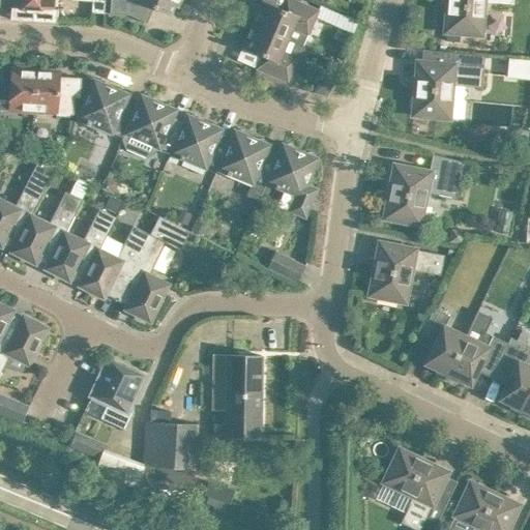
[(11,0),(11,7),(33,9),(32,22),(56,23),(57,9),(52,9),(52,0),(11,0)]
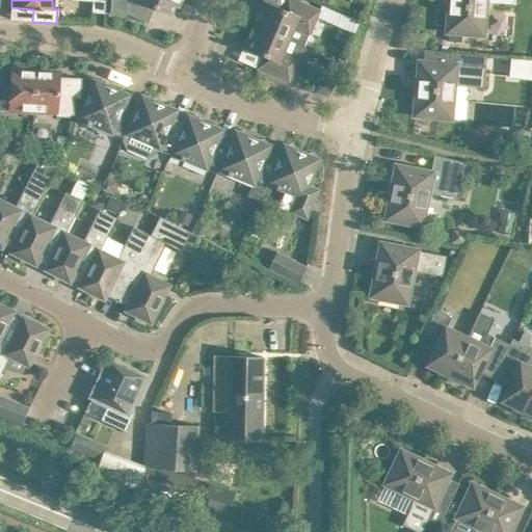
[(91,0),(91,12),(104,14),(105,0),(91,0)]
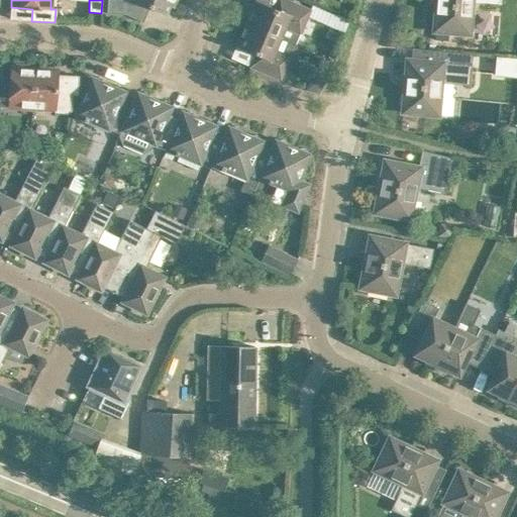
[(133,0),(134,0),(128,0),(107,0),(107,14),(125,15),(143,22),(149,8),(166,15),(170,6),(174,8),(177,0),(133,0)]
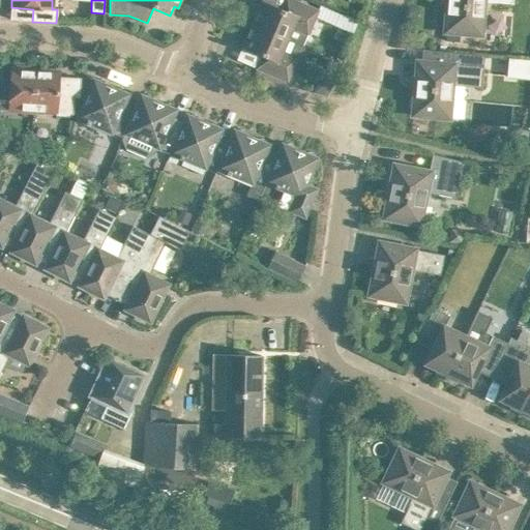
[(252,25),(302,47),(318,10),(292,0),(285,0),(282,9),(261,1),(252,25)]
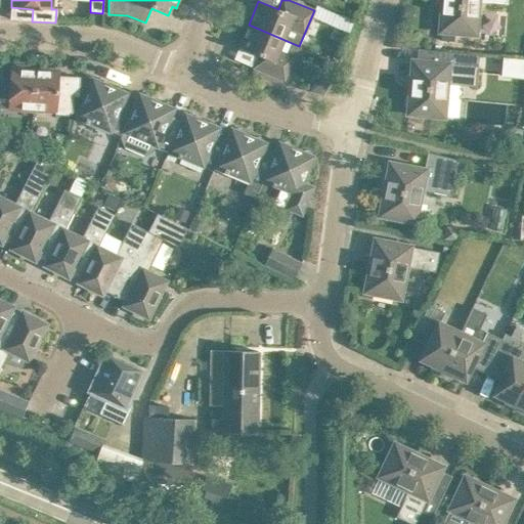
[(439,27),(440,29),(439,32),(454,33),(476,35),(478,2),(508,4),(508,0),(442,0),(441,13),(440,15),(439,17),(438,19),(438,22),(438,25),(438,26),(439,27)]
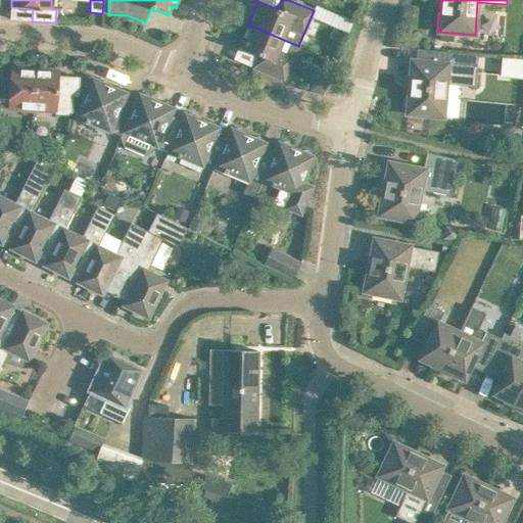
[(347,32),(352,21),(342,17),(337,29),(347,32)]
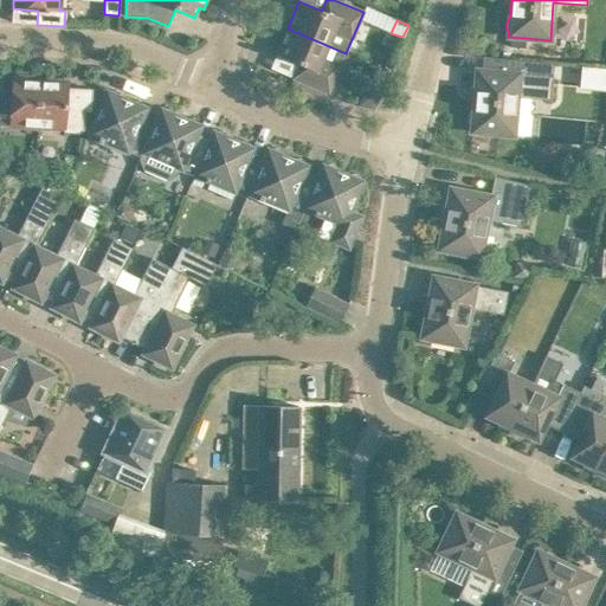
[(346,53),(288,28),(276,55),(298,65),(292,78),(328,94),(341,66),(346,53)]
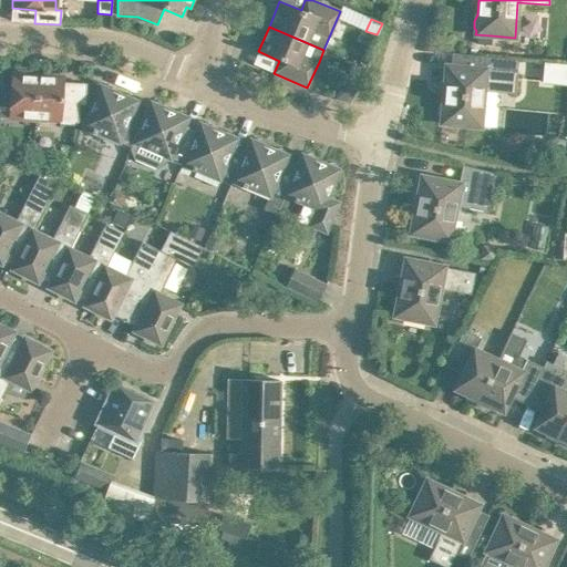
[(492,35),(476,34),(476,44),(492,44),(492,35)]
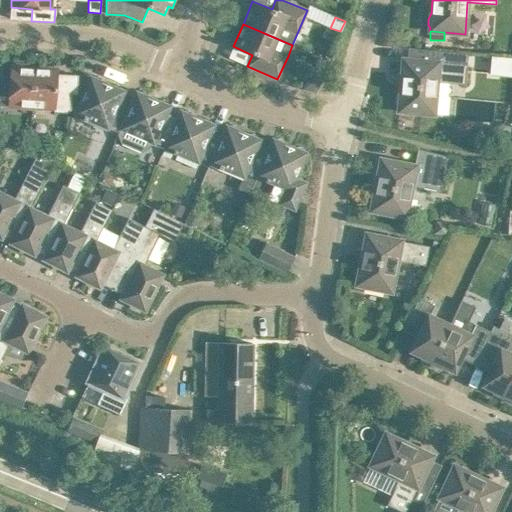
[(511,58),(490,57),(489,77),(511,78),(511,58)]
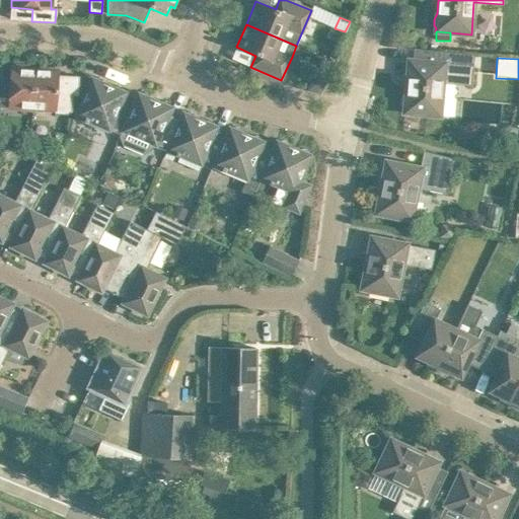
[(403,108),(404,109),(404,113),(440,116),(442,83),(471,86),(473,66),(409,61),(405,94),(404,96),(403,99),(403,100),(402,102),(402,105),(403,106),(403,108)]
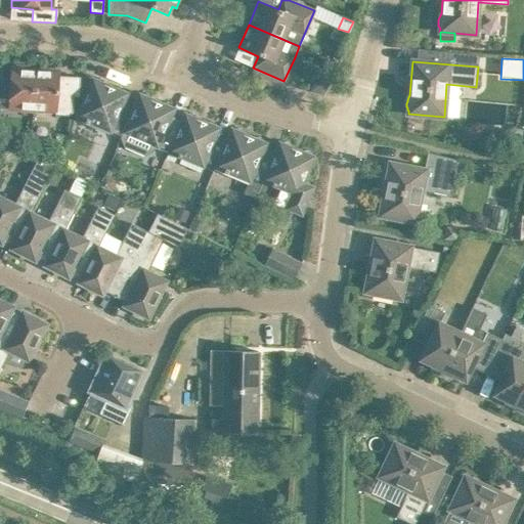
[(8,108),(33,111),(35,71),(10,69),(8,108)]
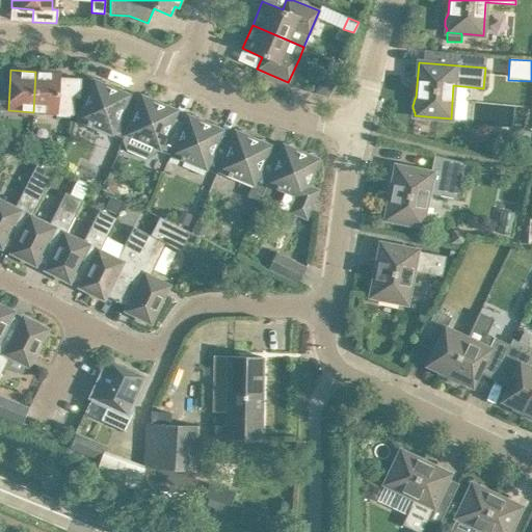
[(35,72),(33,112),(58,113),(57,117),(63,117),(70,118),(72,97),(79,98),(80,78),(60,77),(60,73),(35,72)]
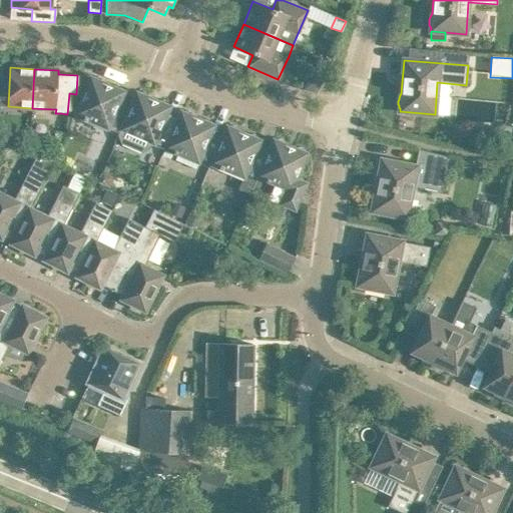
[(90,77),(82,95),(73,115),(118,134),(118,133),(123,121),(132,102),(122,97),(124,91),(121,90),(121,89),(121,88),(119,86),(117,86),(115,86),(114,87),(101,81),(101,80),(101,79),(100,77),(97,77),(95,77),(94,78),(90,77)]
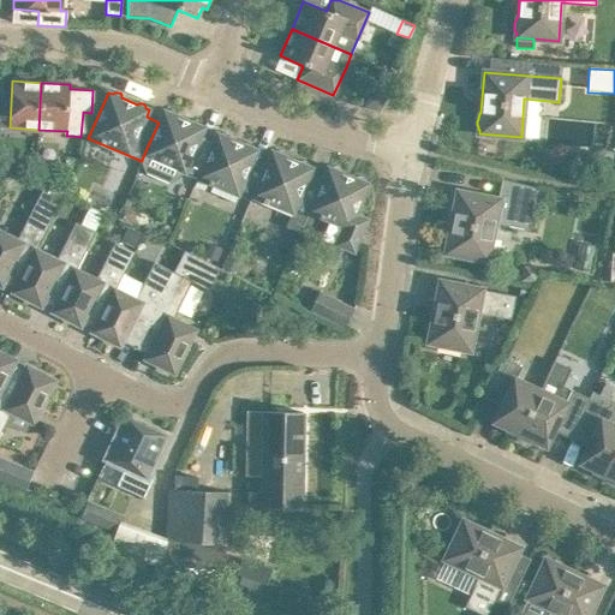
[(197,179),(213,142),(201,136),(204,127),(199,126),(201,124),(199,123),(198,121),(197,120),(195,120),(192,120),(191,123),(175,115),(177,113),(174,111),(172,111),(169,111),(168,113),(163,111),(159,123),(148,145),(142,160),(143,161),(142,163),(145,174),(168,184),(179,179),(183,173),(184,173),(197,179)]
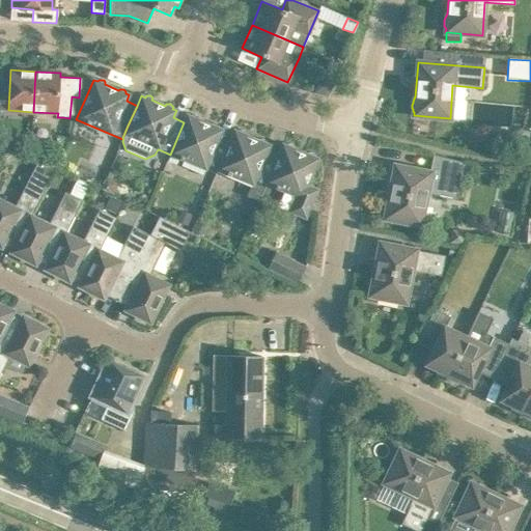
[(184,122),(170,155),(216,173),(217,170),(231,138),(220,134),(222,130),(219,129),(219,128),(219,127),(217,124),(215,123),(212,123),(211,124),(197,119),(198,118),(198,117),(196,115),(194,114),(191,115),(191,116),(187,115),(184,121),(184,122)]
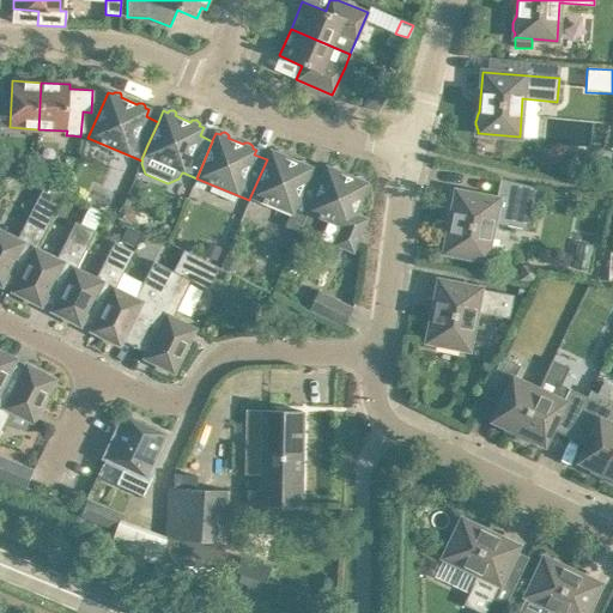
[(307,212),(321,177),(309,173),(311,168),(307,167),(308,165),(308,164),(307,163),(305,161),(302,161),(299,161),(298,162),(283,156),(284,155),(281,151),(279,150),(277,151),(275,152),(271,151),(267,159),(250,196),(290,213),(285,226),(298,232),(307,212)]
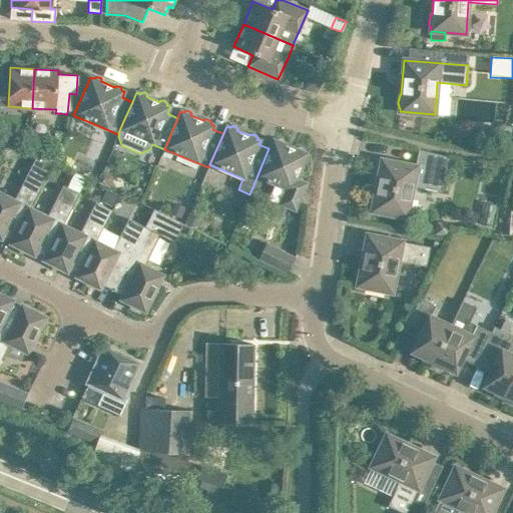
[(269,148),(257,177),(289,190),(282,205),(295,210),(307,183),(297,179),(307,153),(304,152),(304,150),(304,149),(302,148),(301,147),(298,147),(297,149),(283,143),(284,142),(284,141),(283,139),(282,139),(278,139),(277,140),(273,139),(269,148)]
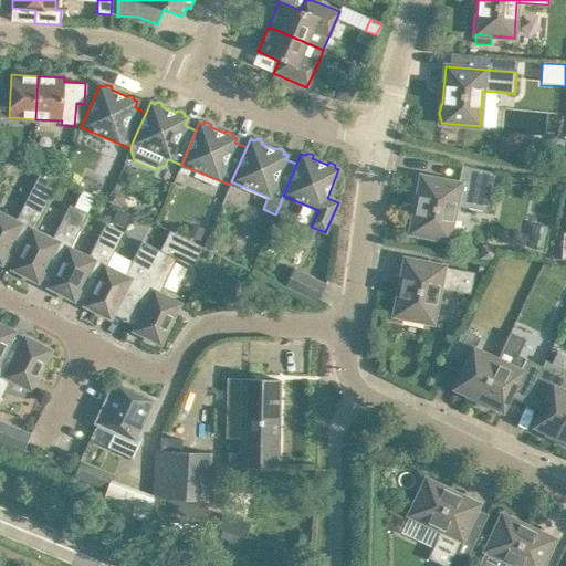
[(410,228),(410,230),(410,233),(448,241),(456,206),(486,212),(494,171),(461,165),(458,184),(421,177),(413,213),(412,216),(411,217),(410,219),(410,220),(409,223),(409,224),(410,228)]
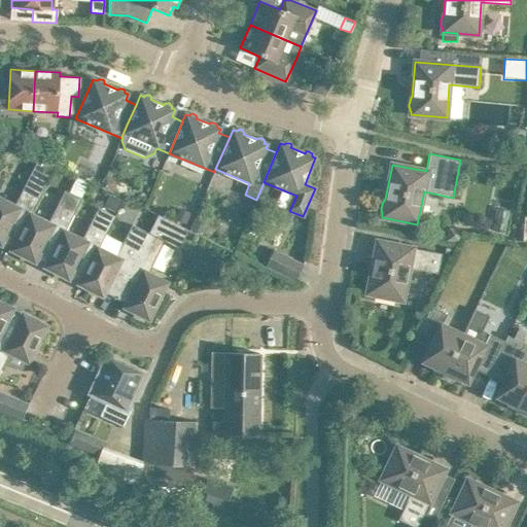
[(2,242),(13,247),(30,215),(31,215),(56,166),(39,156),(13,207),(0,200),(0,244),(1,244),(2,242)]
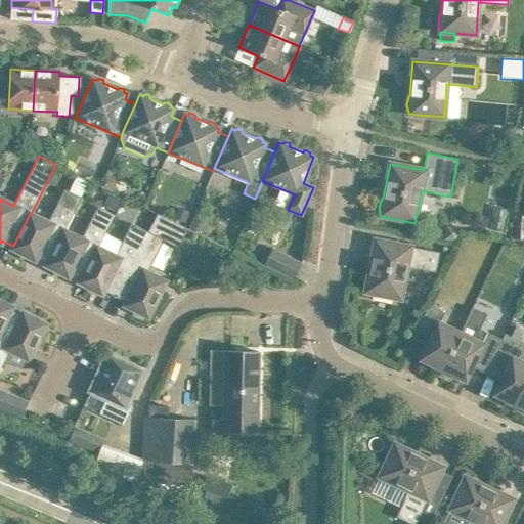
[(71,187),(69,191),(80,198),(87,182),(76,177),(71,187)]
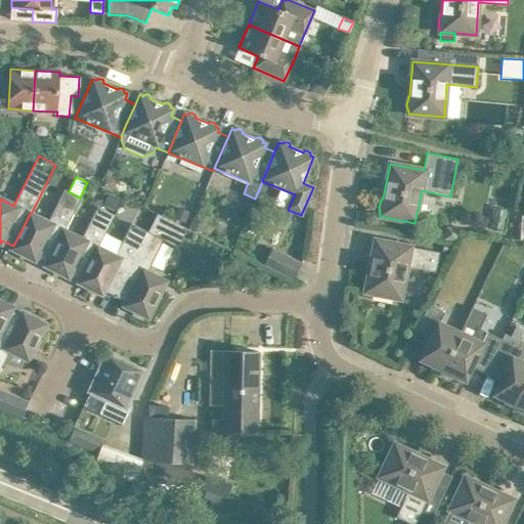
[(116,183),(104,179),(101,185),(113,190),(116,183)]
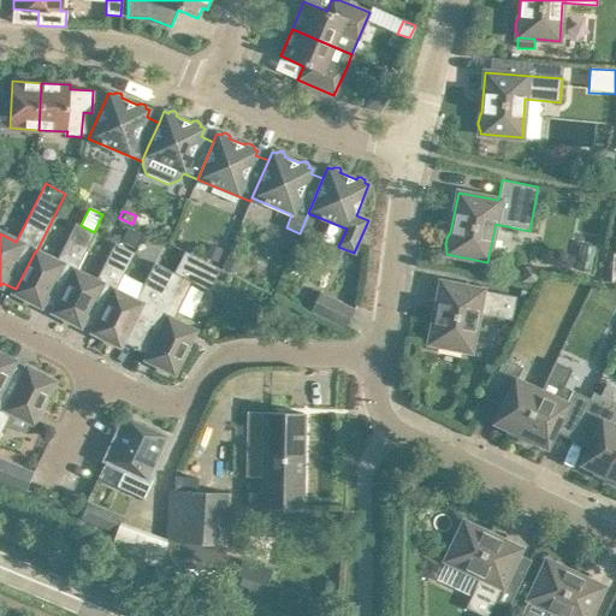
[(16,289),(13,292),(40,306),(42,302),(55,309),(75,271),(76,272),(95,234),(94,232),(81,225),(75,223),(55,261),(36,252),(35,252),(16,289)]
